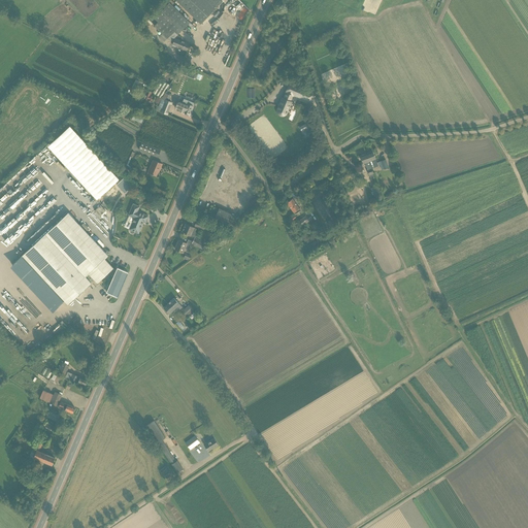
[(175,0),(197,20),(201,24),(222,1),(221,0),(175,0)]
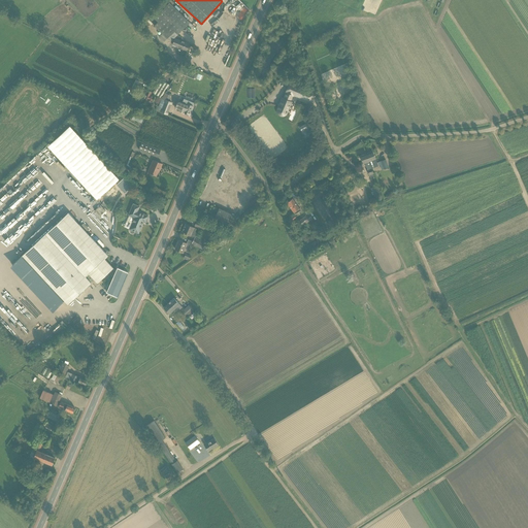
[(169,2),(154,18),(158,22),(155,26),(162,33),(159,37),(164,42),(168,38),(171,41),(177,34),(190,22),(186,19),(169,2)]
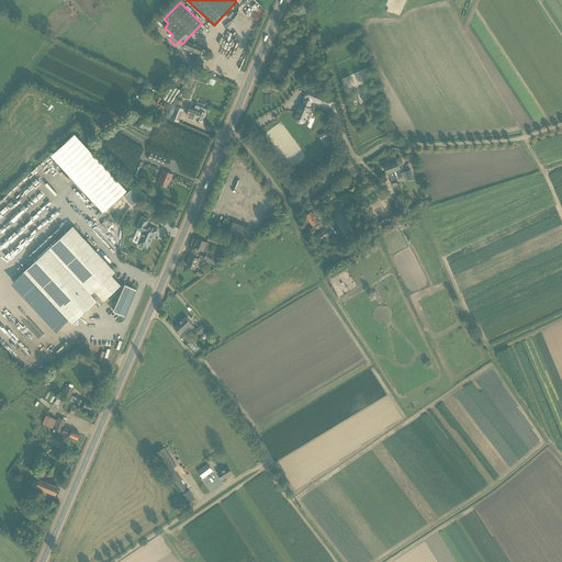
[(201,47),(187,41),(183,47),(199,54),(201,47)]
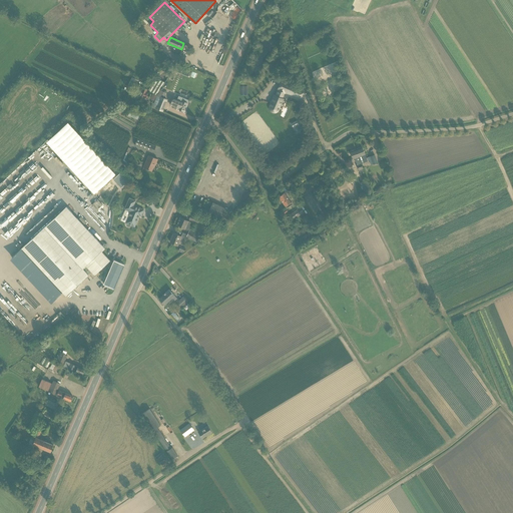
[(177,63),(175,67),(189,73),(191,69),(177,63)]
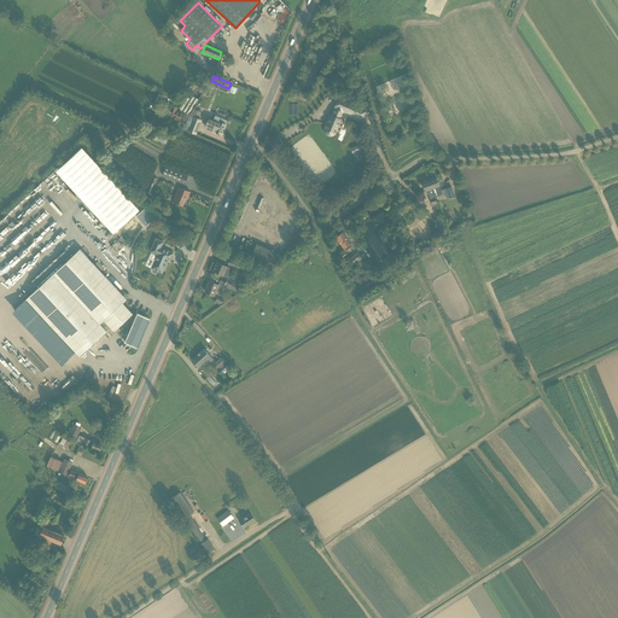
[(190,98),(186,97),(179,109),(188,115),(198,99),(191,95),(190,98)]
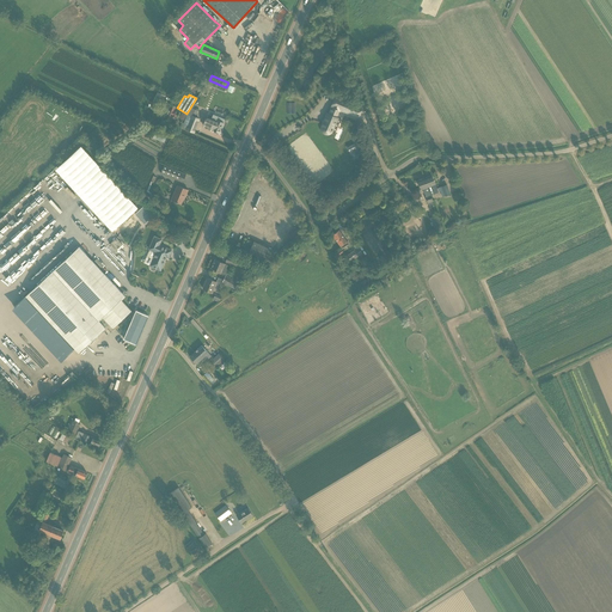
[(326,134),(328,134),(329,134),(330,133),(331,133),(332,132),(332,130),(334,129),(338,118),(336,117),(340,110),(357,118),(362,106),(342,98),(336,96),(331,106),(329,114),(328,114),(322,127),(322,128),(322,129),(322,130),(323,132),(323,133),(324,134),(325,134),(326,134)]
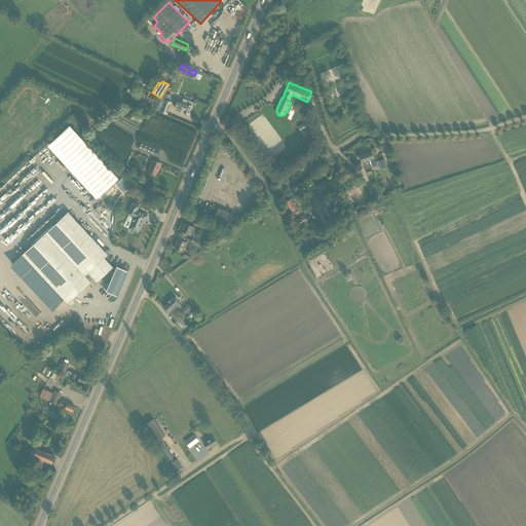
[(146,104),(148,100),(152,102),(154,96),(150,95),(151,91),(144,88),(142,94),(141,97),(143,98),(142,102),(146,104)]
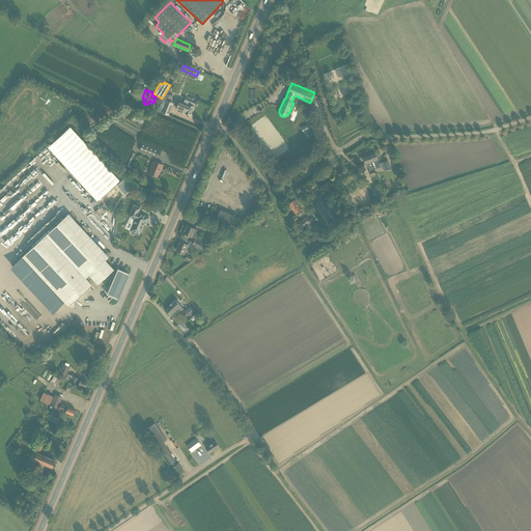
[(163,99),(161,105),(164,107),(163,109),(169,112),(173,103),(169,102),(172,95),(165,93),(163,99)]
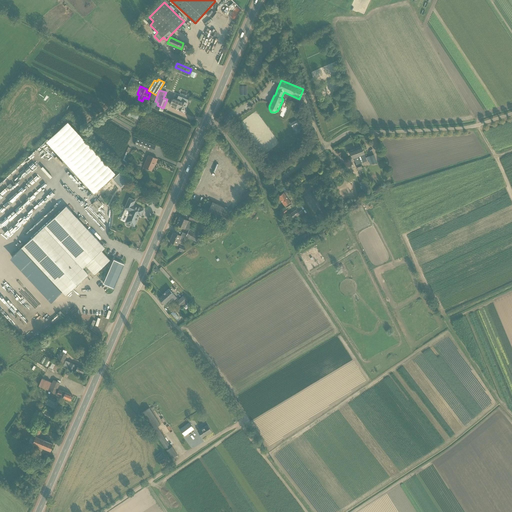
[(173,97),(170,105),(178,109),(178,110),(179,110),(182,112),(183,110),(184,111),(186,108),(184,107),(186,103),(186,102),(187,100),(178,96),(177,99),(173,97)]
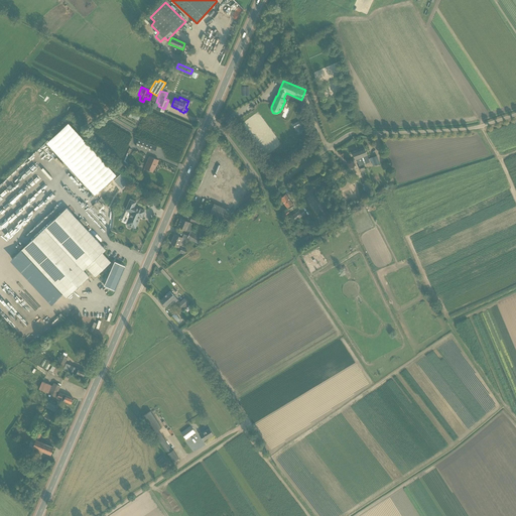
[(134,107),(140,110),(143,104),(136,101),(134,107)]
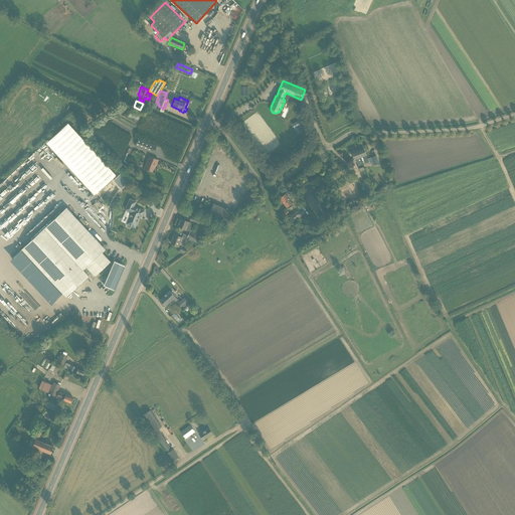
[(133,111),(130,118),(140,122),(143,116),(133,111)]
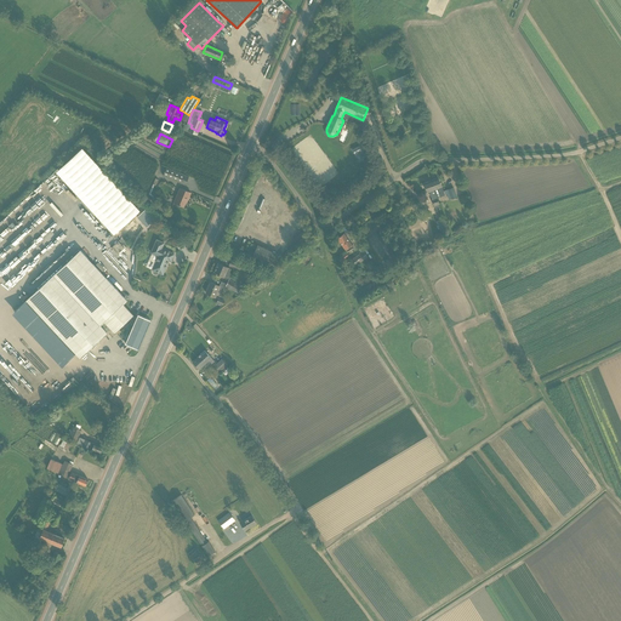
[(362,144),(352,149),(355,154),(359,152),(359,153),(360,152),(362,151),(364,155),(360,157),(363,161),(369,158),(366,153),(364,149),(365,149),(362,144)]
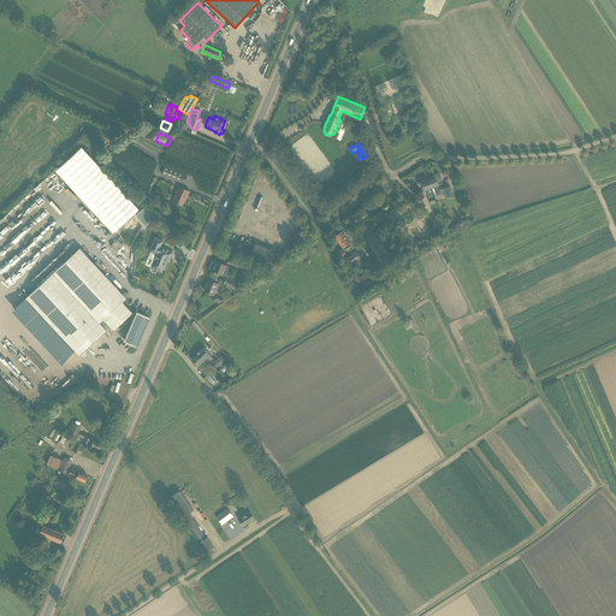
[(161,175),(184,184),(188,175),(165,166),(161,175)]
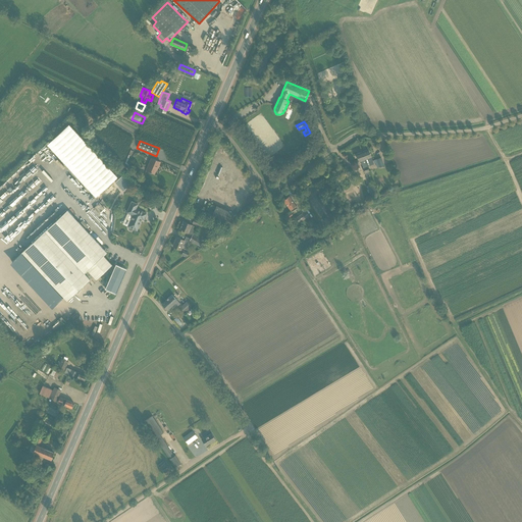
[(42,153),(46,158),(52,153),(49,148),(42,153)]
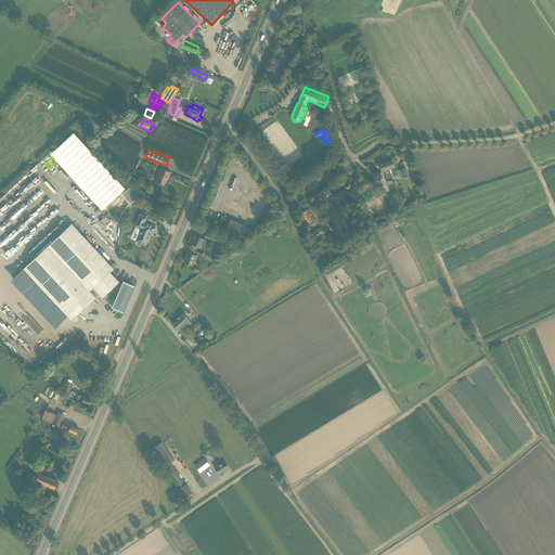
[(391,159),(385,162),(390,178),(398,175),(391,159)]
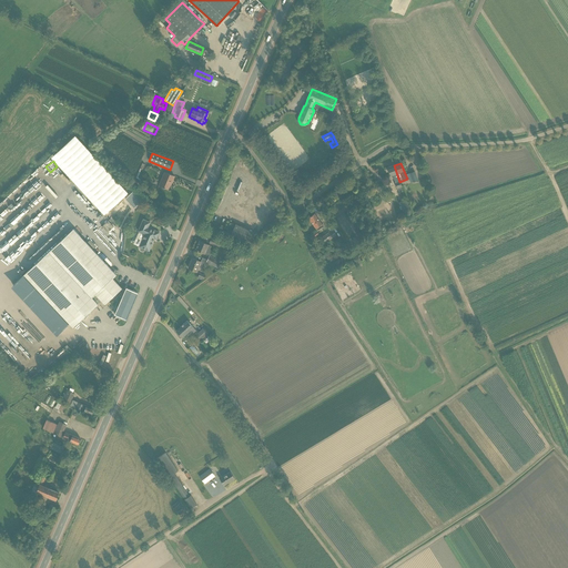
[(394,165),(387,168),(389,173),(391,176),(393,175),(395,182),(397,189),(398,193),(403,191),(402,188),(399,182),(394,165)]
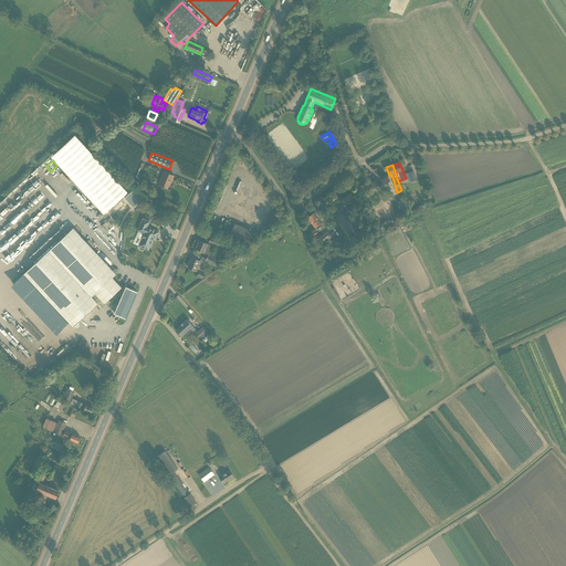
[(174,176),(169,174),(164,171),(158,185),(163,186),(167,188),(171,180),(174,176)]
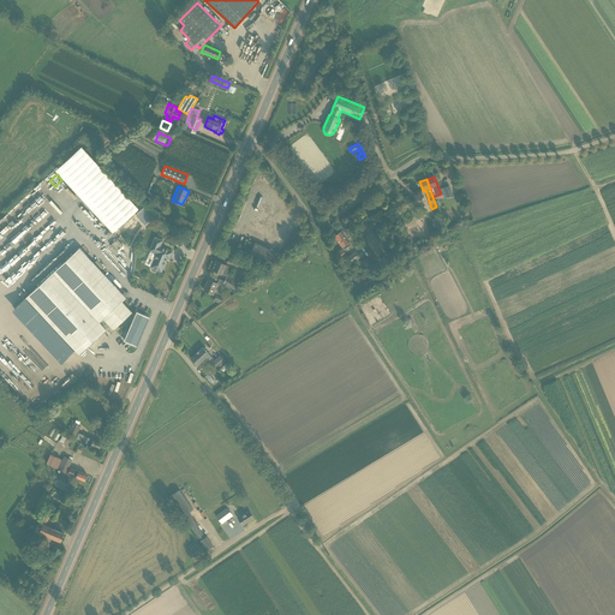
[(449,186),(441,189),(445,197),(452,195),(449,186)]
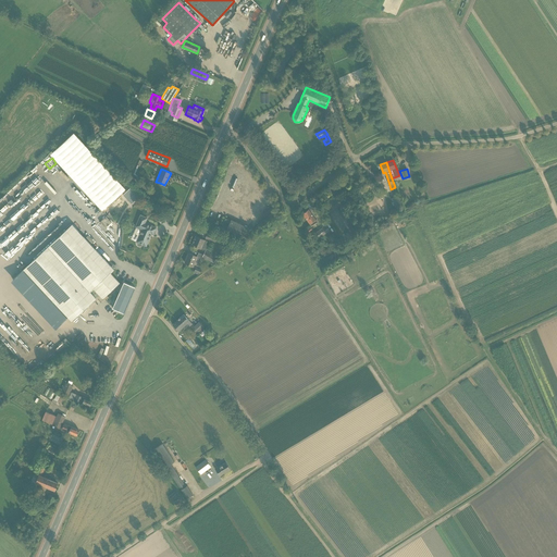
[(339,181),(334,184),(337,188),(337,189),(341,187),(341,188),(344,187),(341,183),(339,181)]
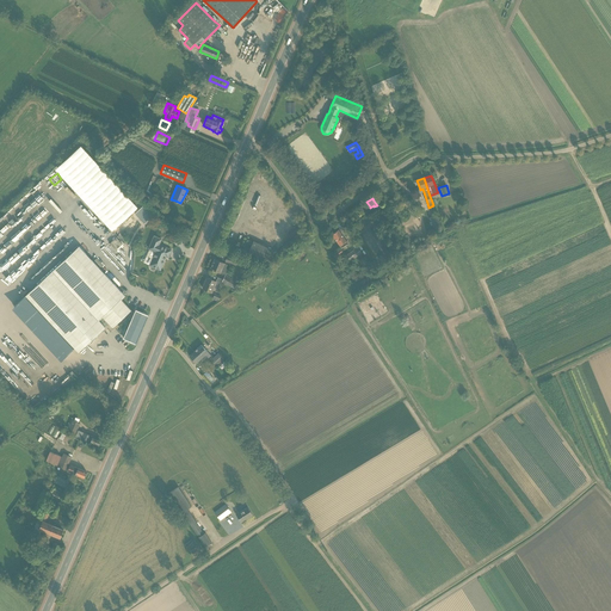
[(20,213),(30,205),(26,201),(17,208),(20,213)]
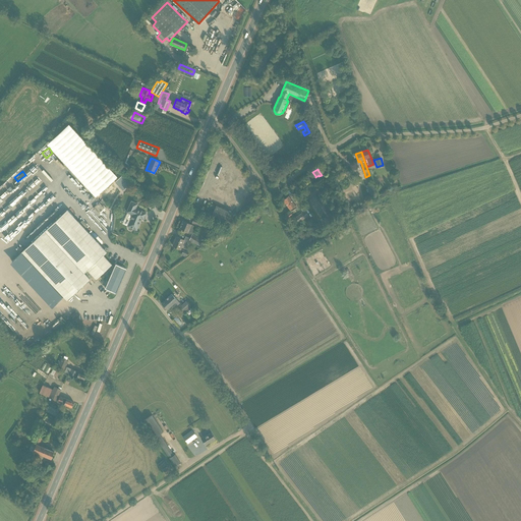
[(123,175),(118,179),(124,186),(129,181),(123,175)]
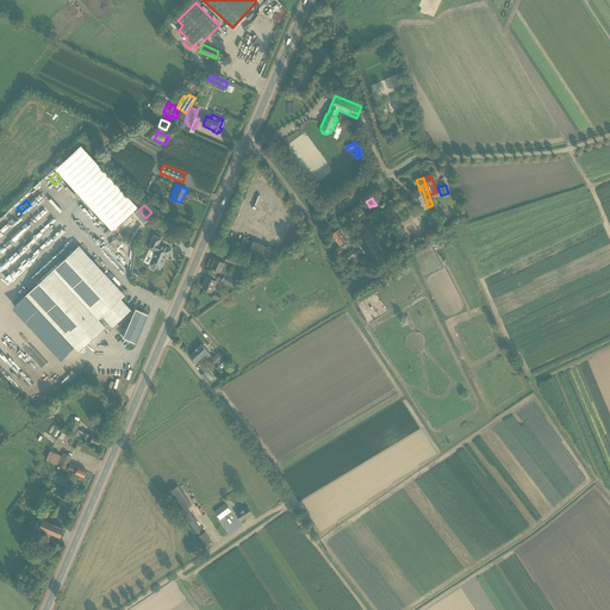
[(56,222),(64,226),(67,223),(60,217),(56,222)]
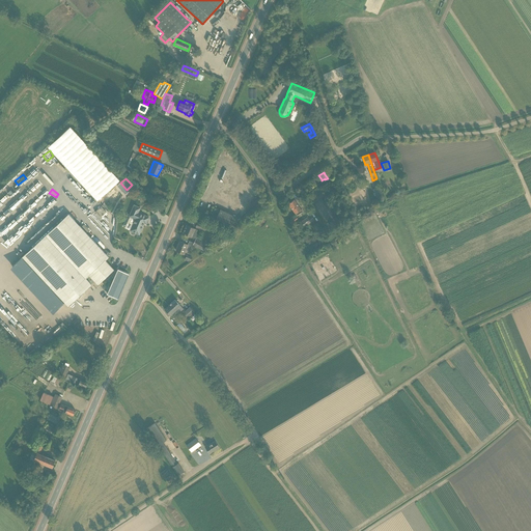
[(261,197),(252,203),(256,208),(264,202),(261,197)]
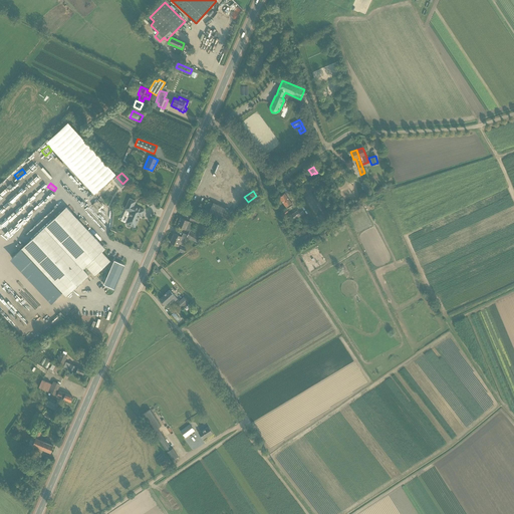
[(340,204),(344,202),(339,191),(335,193),(340,204)]
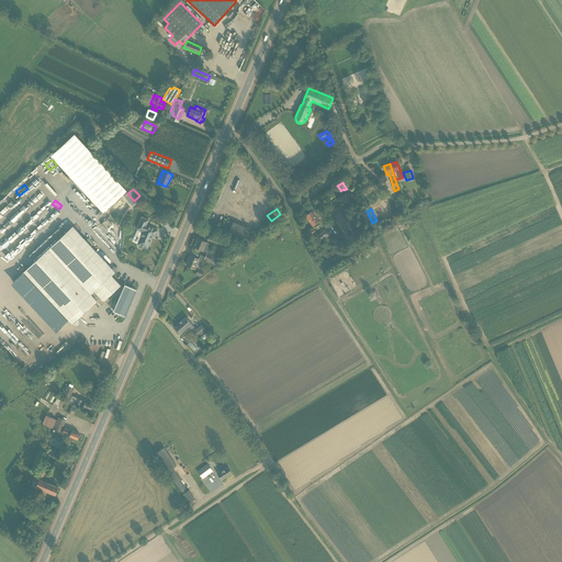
[(305,215),(308,220),(314,228),(319,224),(311,211),(305,215)]
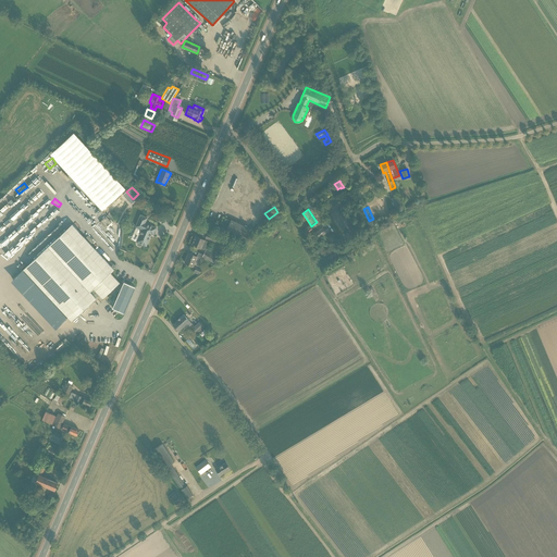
[(140,215),(136,227),(141,230),(137,243),(141,244),(146,246),(150,236),(149,236),(150,233),(153,234),(157,227),(151,225),(145,223),(147,219),(140,215)]
